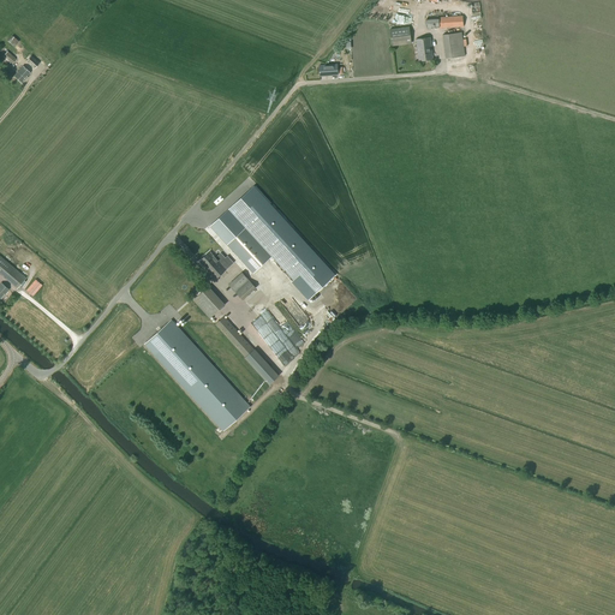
[(428,29),(464,27),(463,17),(427,19),(428,29)]
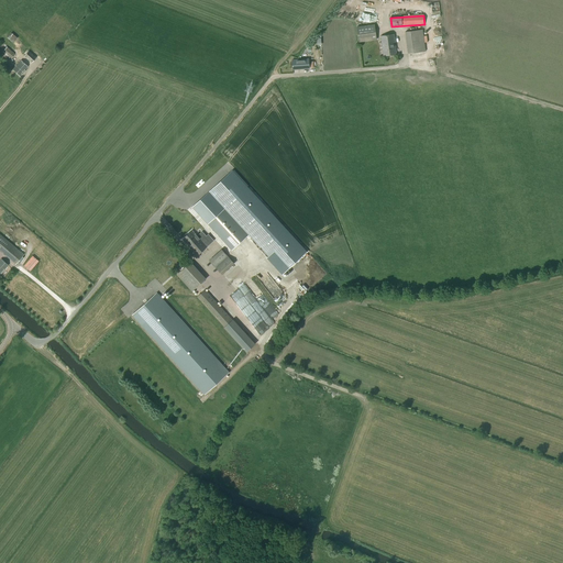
[(360,43),(376,40),(374,25),(357,28),(360,43)]
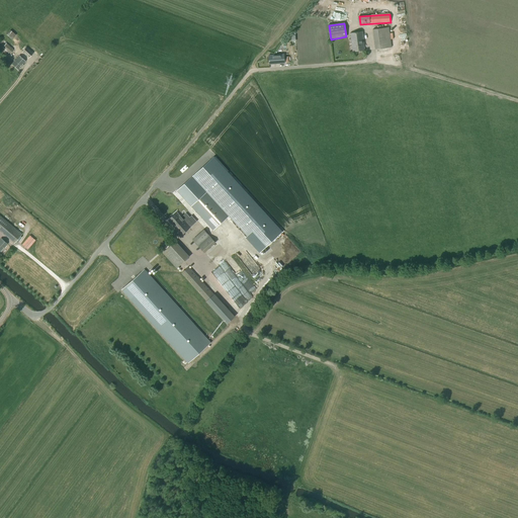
[(375,50),(392,48),(387,27),(373,29),(375,50)]
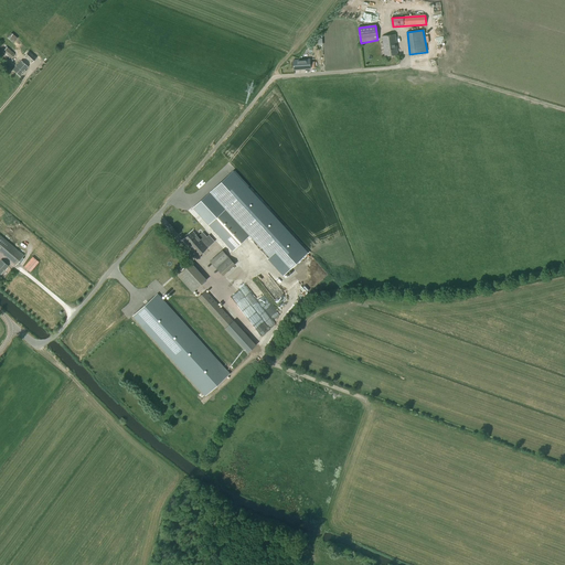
[(13,43),(18,39),(11,33),(7,38),(13,43)]
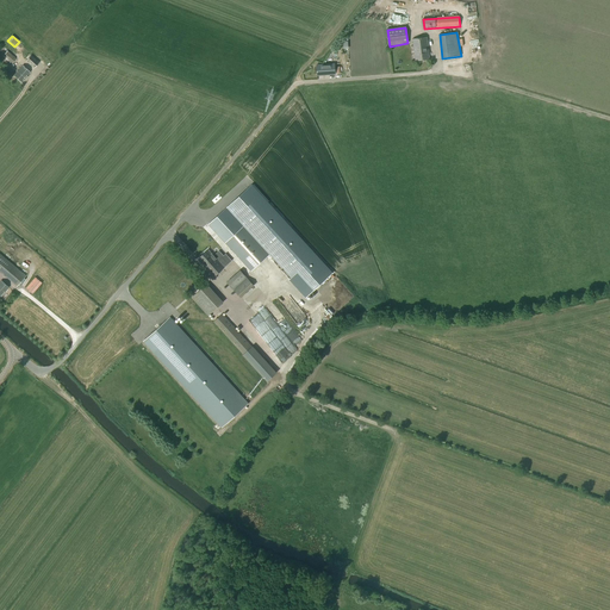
[(416,61),(429,58),(427,38),(412,39),(416,61)]
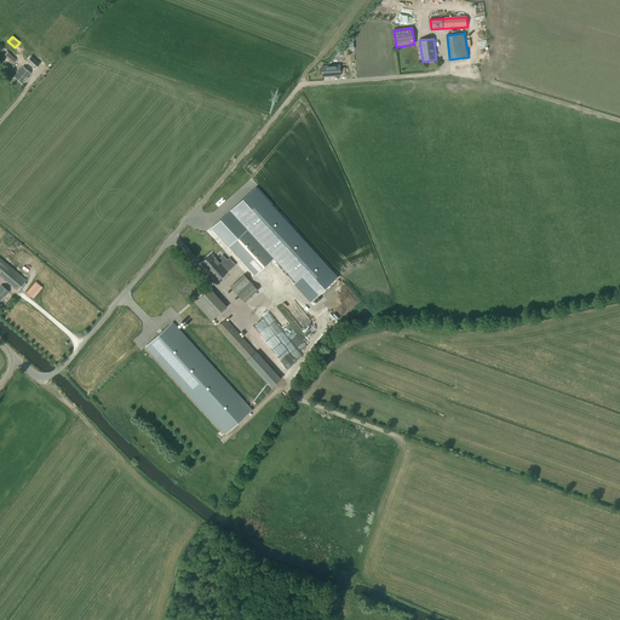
[(11,65),(16,61),(4,49),(0,52),(3,55),(1,56),(3,57),(11,65)]
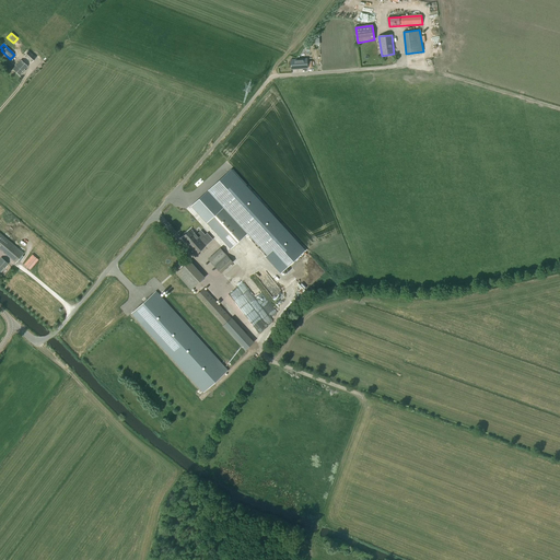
[(31,62),(35,58),(28,51),(24,56),(31,62)]
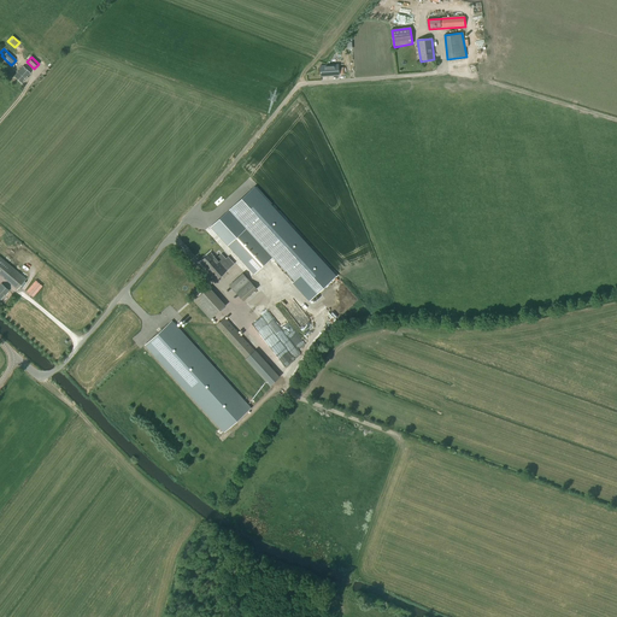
[(24,82),(28,77),(27,77),(30,74),(22,66),(13,76),(22,83),(23,81),(24,82)]
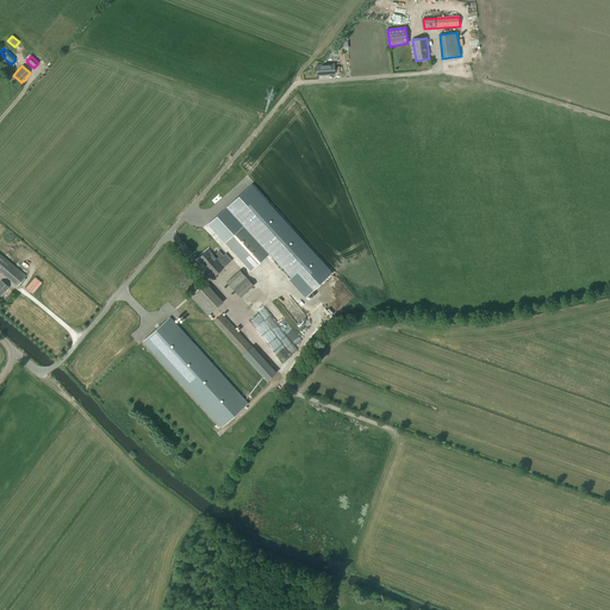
[(253,185),(226,207),(269,255),(291,279),(290,279),(306,297),(332,273),(253,185)]
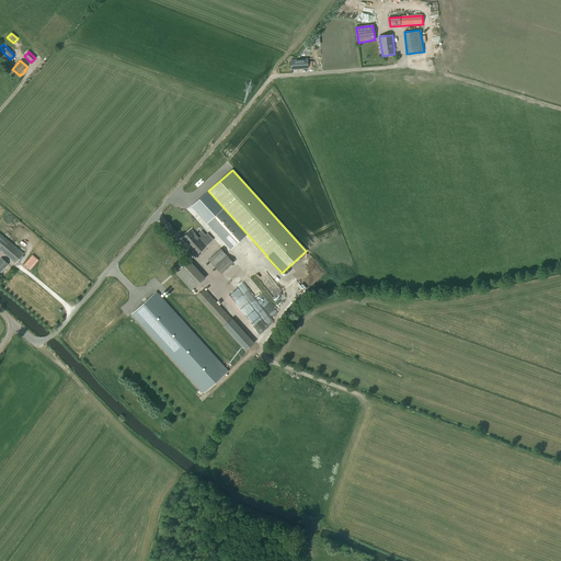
[(208,191),(192,206),(207,224),(218,236),(231,250),(248,235),(208,191)]
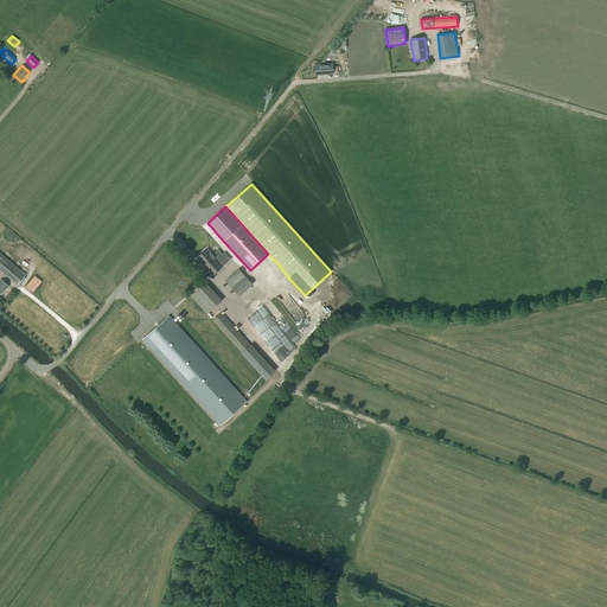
[(208,249),(197,259),(212,275),(228,262),(222,256),(218,260),(208,249)]
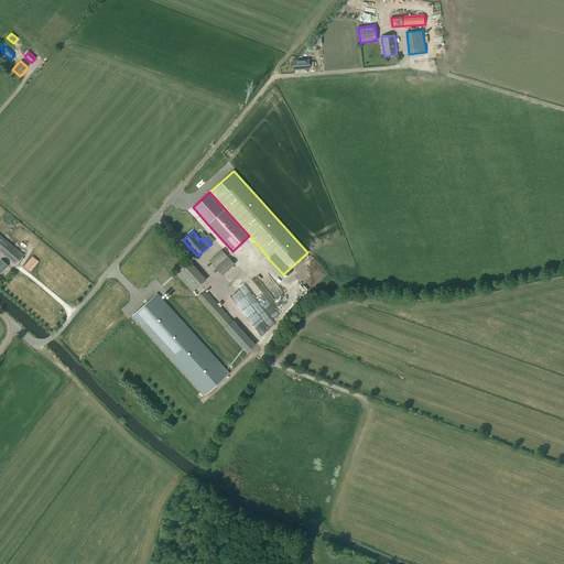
[(0,249),(17,263),(23,255),(0,235),(0,249)]
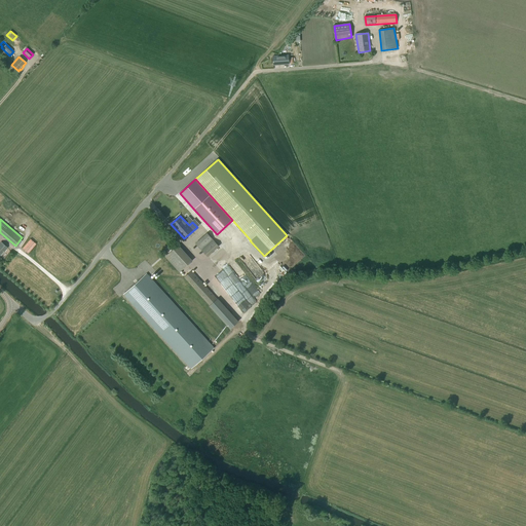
[(208,257),(219,247),(207,233),(195,243),(201,250),(208,257)]
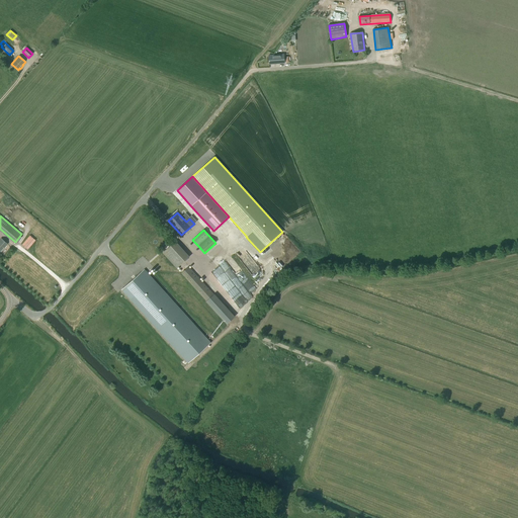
[(177,268),(189,256),(176,241),(163,253),(177,268)]
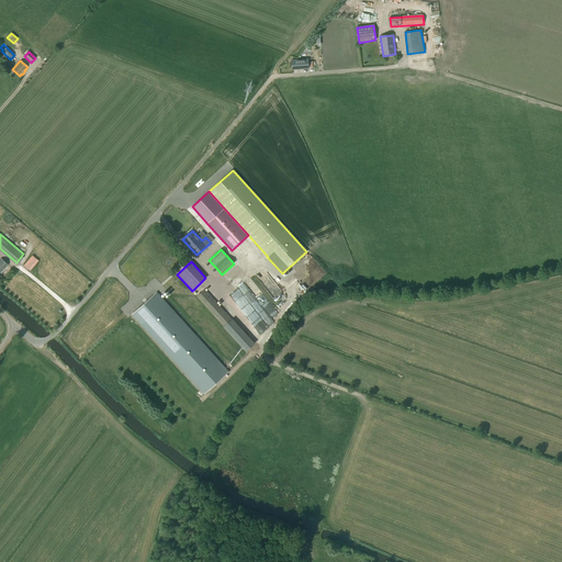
[(205,290),(198,296),(224,327),(232,319),(205,290)]
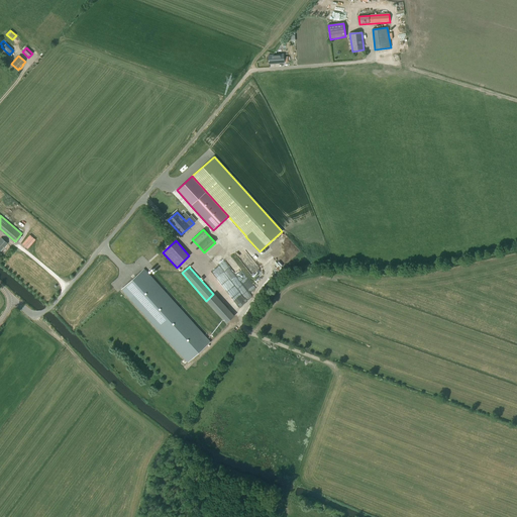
[(187,362),(209,340),(144,269),(121,290),(187,362)]
